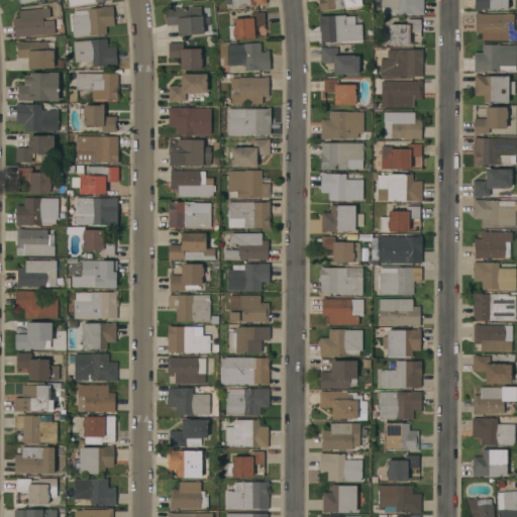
[(266,0),(267,4),(261,5),(261,4),(232,8),(231,4),(225,5),(224,0),(266,0)]
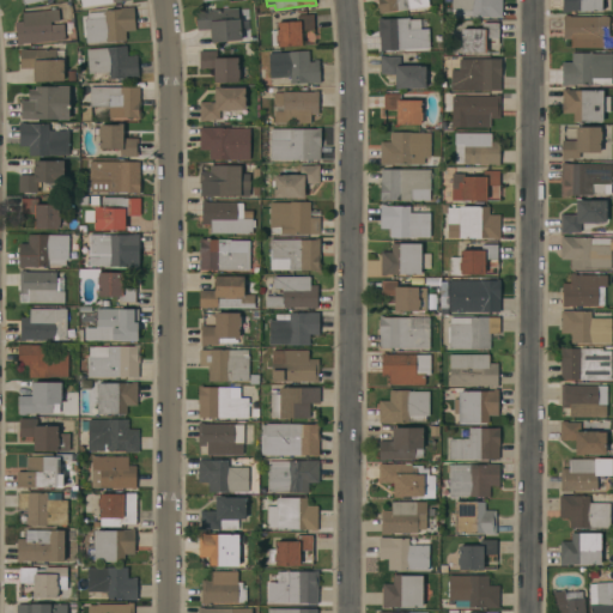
[(425,0),(426,6),(410,8),(410,10),(380,13),(377,0),(425,0)]
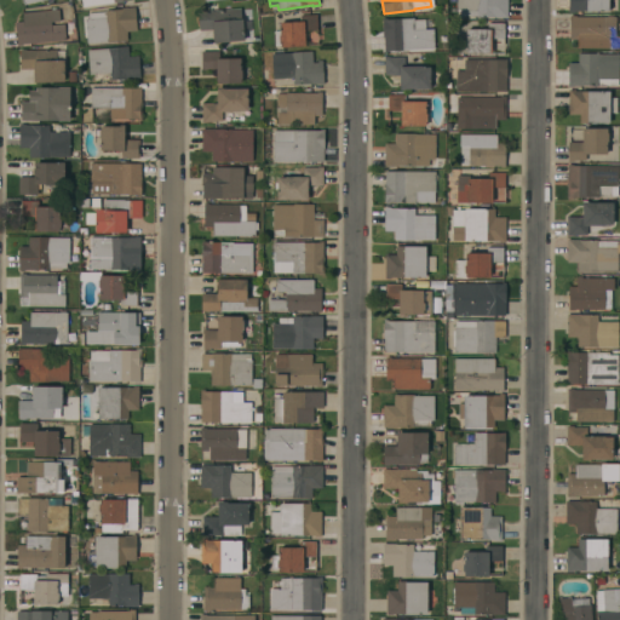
[(507,0),(507,17),(460,18),(460,10),(457,10),(455,0),(507,0)]
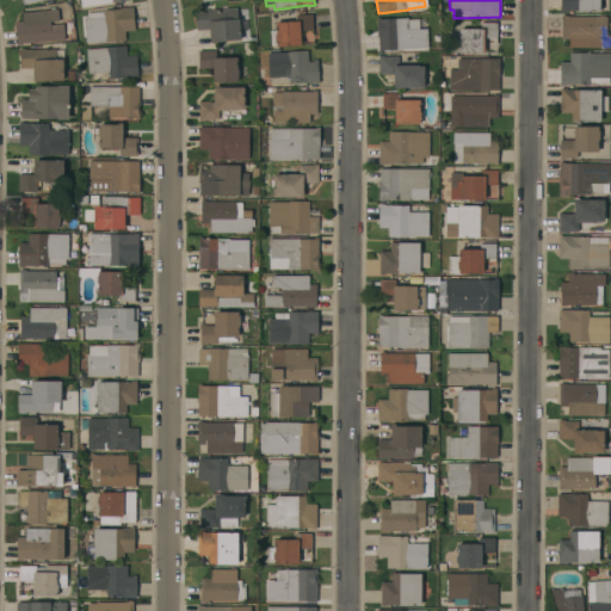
[(599,0),(599,11),(581,11),(581,12),(566,12),(566,13),(560,13),(560,0),(599,0)]
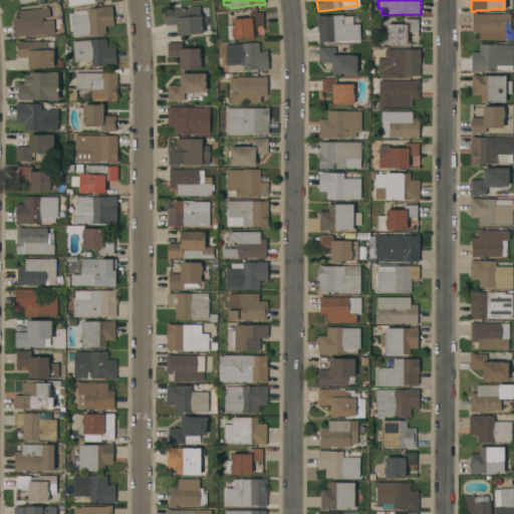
[(113,26),(104,27),(105,34),(72,37),(70,16),(73,16),(72,11),(86,10),(86,9),(100,8),(100,7),(111,6),(113,26)]
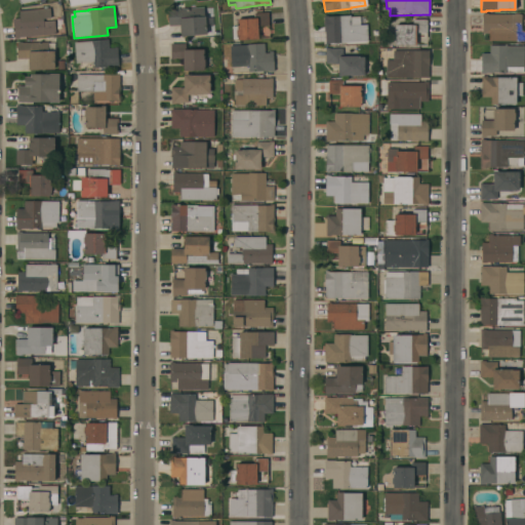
[(180,37),(179,26),(168,27),(167,10),(203,7),(204,17),(211,16),(212,27),(206,27),(206,36),(180,37)]
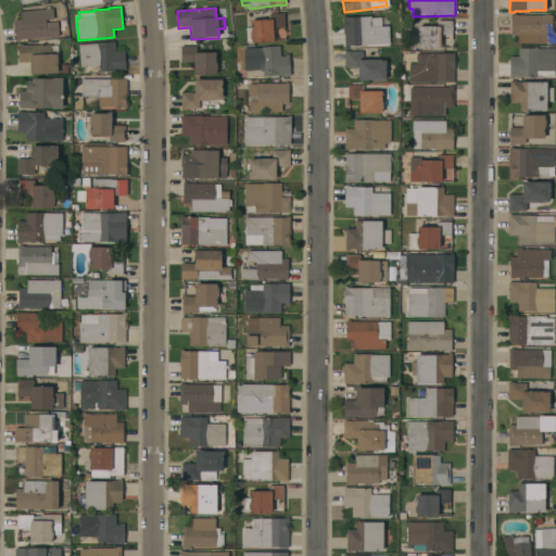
[(52,9),(53,20),(46,21),(46,23),(58,22),(59,36),(20,40),(20,41),(15,41),(13,20),(21,20),(20,12),(52,9)]
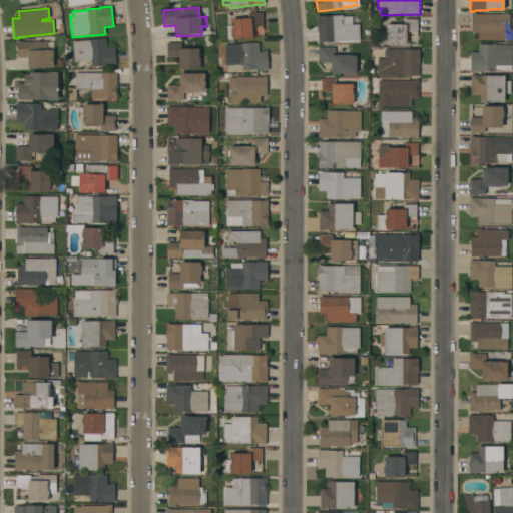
[(262,12),(263,24),(251,25),(252,38),(233,39),(233,42),(228,42),(228,39),(227,39),(226,25),(231,25),(230,19),(247,18),(247,13),(262,12)]
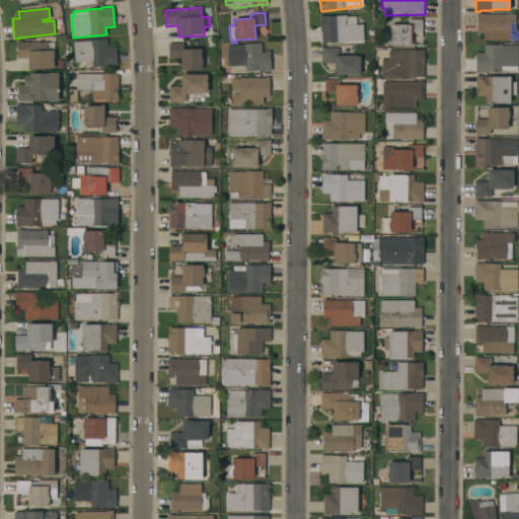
[(515,30),(518,30),(518,41),(484,41),(484,33),(476,33),(476,13),(482,13),(482,14),(508,14),(508,13),(513,13),(513,14),(515,14),(515,30)]
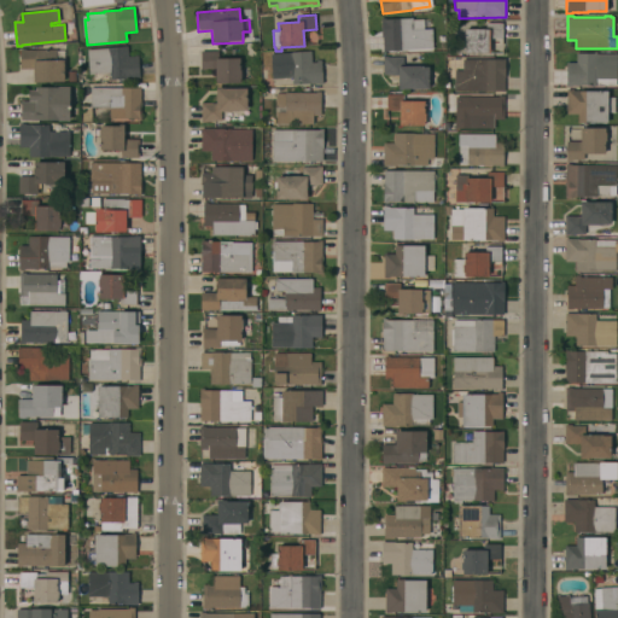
[(389,52),(383,53),(383,36),(382,36),(380,18),(386,18),(386,19),(413,18),(413,19),(431,19),(431,29),(432,29),(433,50),(389,52)]
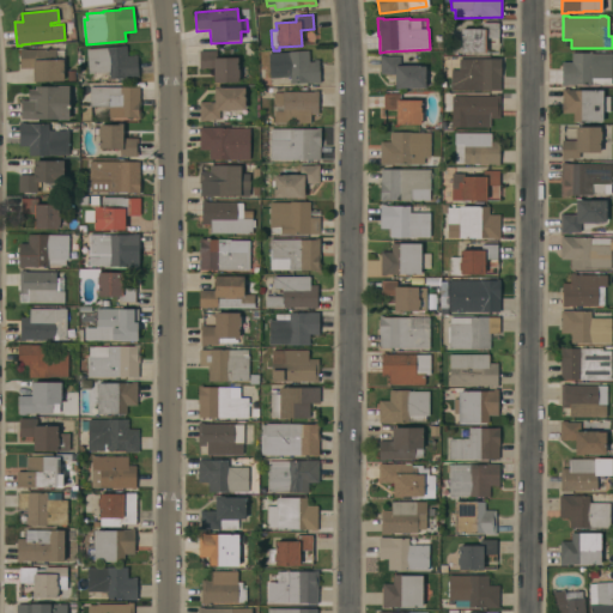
[(461,54),(461,49),(460,49),(460,41),(461,41),(461,29),(481,30),(481,24),(498,24),(498,37),(486,37),(485,54),(461,54)]
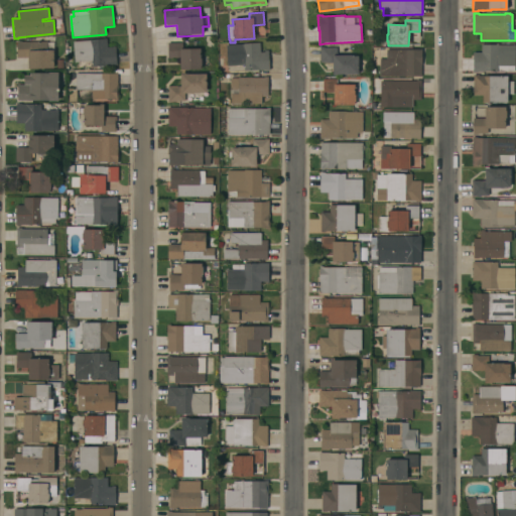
[(106,38),(107,47),(112,46),(115,46),(116,66),(92,68),(92,60),(87,61),(87,66),(80,67),(80,62),(75,62),(73,41),(106,38)]
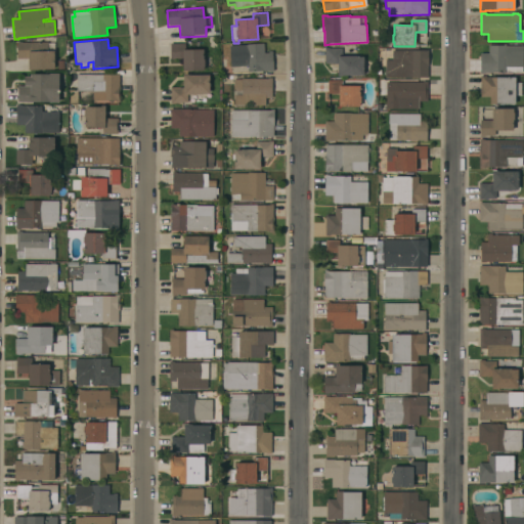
[(29,70),(29,58),(17,58),(16,42),(22,42),(22,43),(47,42),(47,43),(54,43),(54,70),(29,70)]
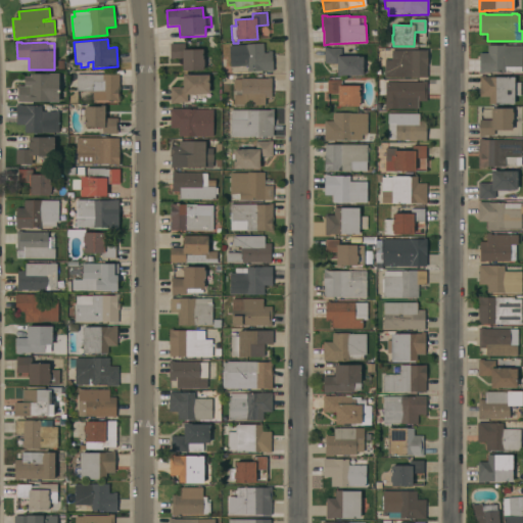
[(263,43),(264,53),(268,53),(268,51),(272,51),(273,72),(269,72),(269,70),(247,72),(247,65),(230,67),(229,46),(263,43)]
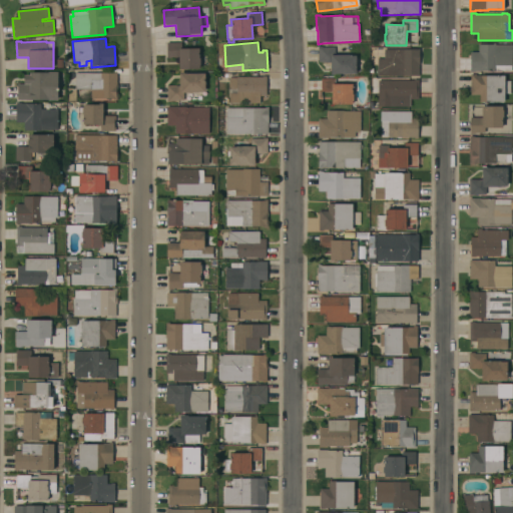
[(180,43),(180,49),(198,49),(199,55),(204,55),(204,65),(199,65),(199,69),(178,69),(178,58),(166,58),(166,43),(180,43)]
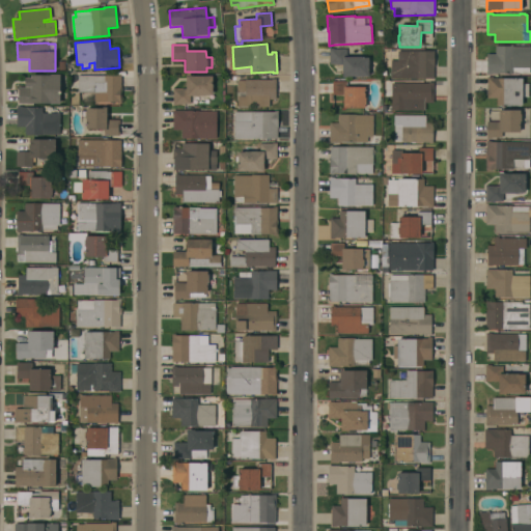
[(530,47),(530,51),(530,57),(530,68),(529,68),(529,74),(491,74),(491,75),(486,75),(486,54),(495,54),(495,46),(530,47)]
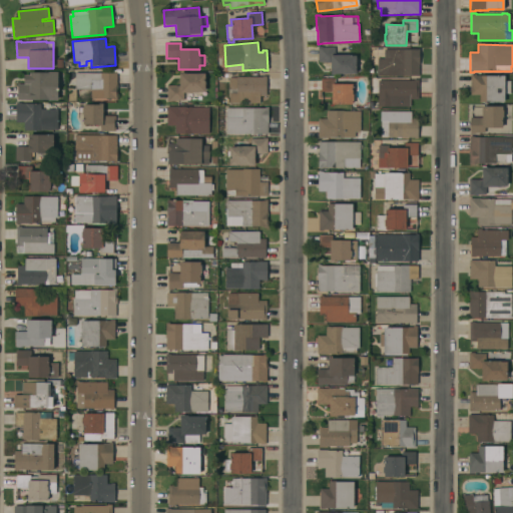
[(318,47),(323,47),(323,48),(335,47),(335,53),(333,53),(333,55),(350,55),(350,56),(356,56),(356,74),(335,74),(335,75),(331,75),(331,62),(318,62),(318,47)]
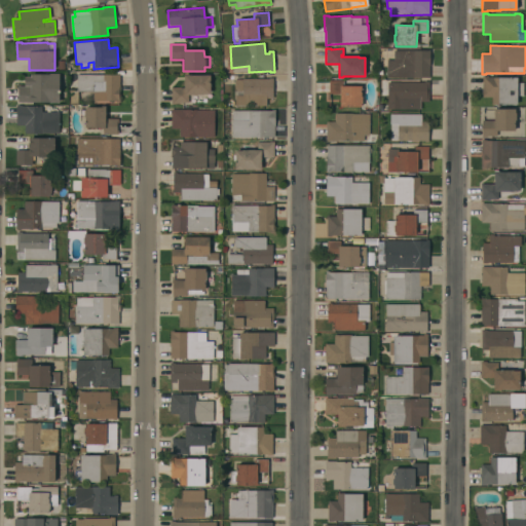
[(429,51),(429,67),(428,78),(386,78),(386,60),(393,61),(393,51),(429,51)]
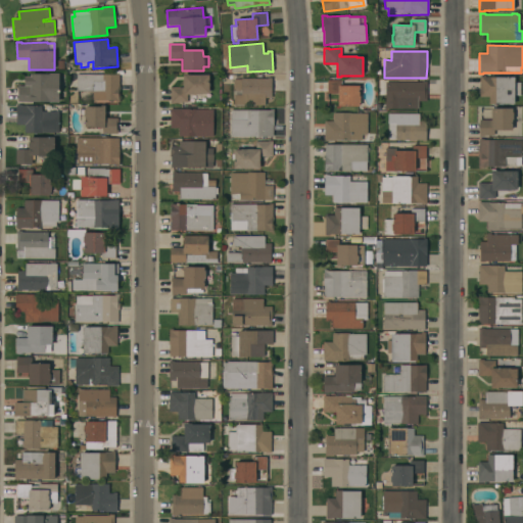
[(58,74),(58,102),(17,102),(17,85),(25,85),(25,77),(30,77),(30,74),(58,74)]
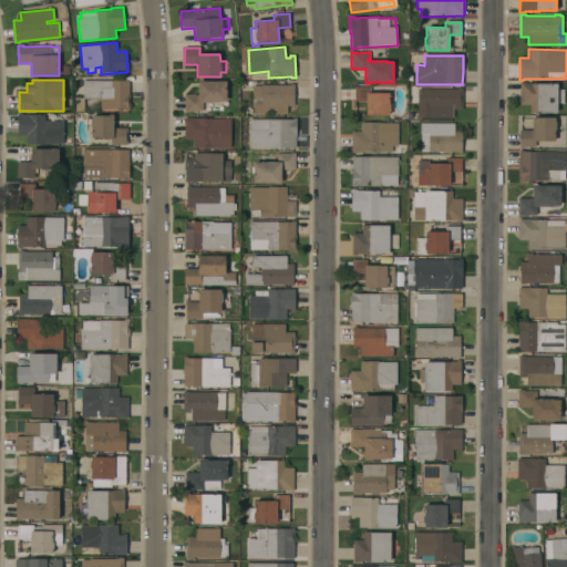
[(124,81),(124,80),(129,80),(129,94),(130,94),(130,111),(124,111),(124,110),(83,109),(83,99),(82,99),(82,81),(124,81)]
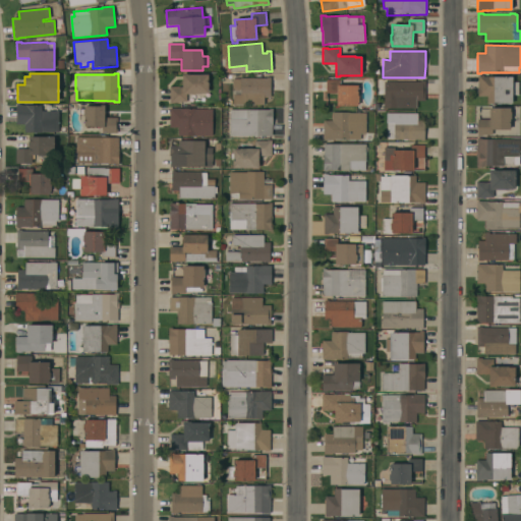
[(208,94),(186,94),(186,102),(175,102),(175,103),(170,103),(169,87),(182,87),(182,74),(187,74),(208,74),(208,94)]
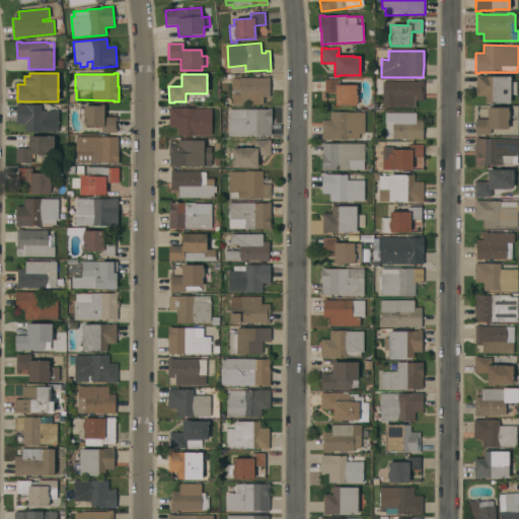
[(510,82),(516,82),(516,94),(510,94),(510,103),(485,103),(485,96),(475,96),(475,75),(480,75),(480,76),(510,77),(510,82)]
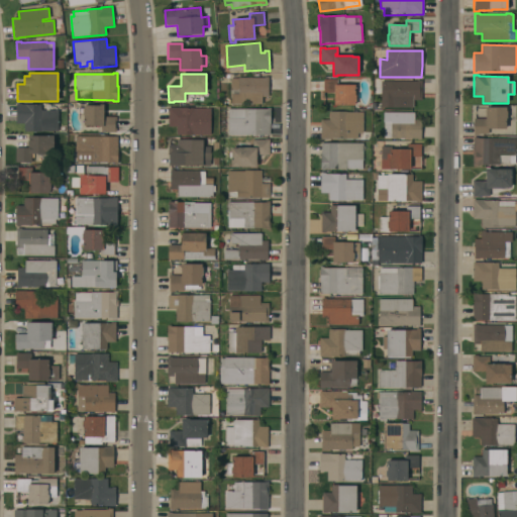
[(269,97),(262,97),(262,104),(231,104),(231,94),(238,94),(238,91),(230,91),(230,79),(238,79),(238,78),(264,78),(264,77),(269,77),(269,97)]
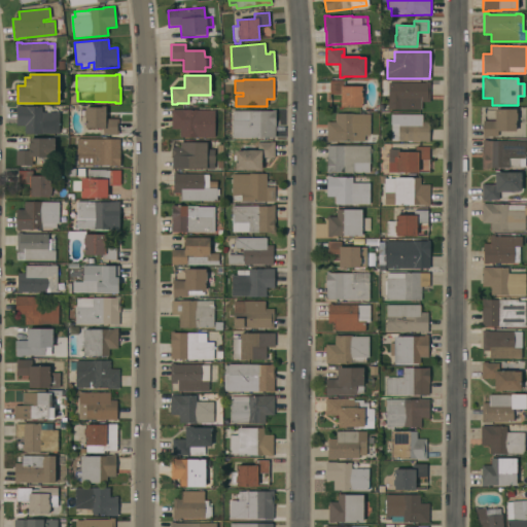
[(344,81),(343,86),(361,86),(361,97),(362,97),(362,104),(361,104),(361,107),(341,107),(341,95),(329,95),(329,81),(344,81)]
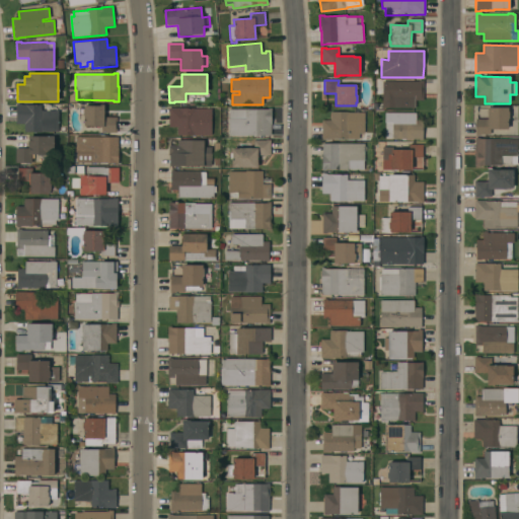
[(419,82),(419,80),(424,80),(424,100),(415,100),(415,107),(384,107),(384,95),(383,95),(383,82),(419,82)]
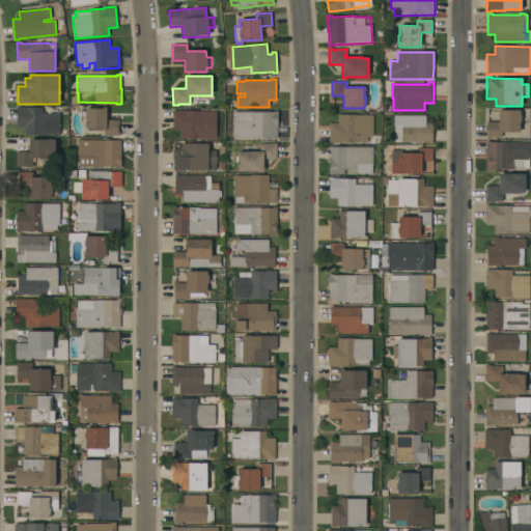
[(60,113),(59,135),(24,135),(25,127),(16,127),(17,106),(21,106),(21,107),(43,108),(42,113),(60,113)]
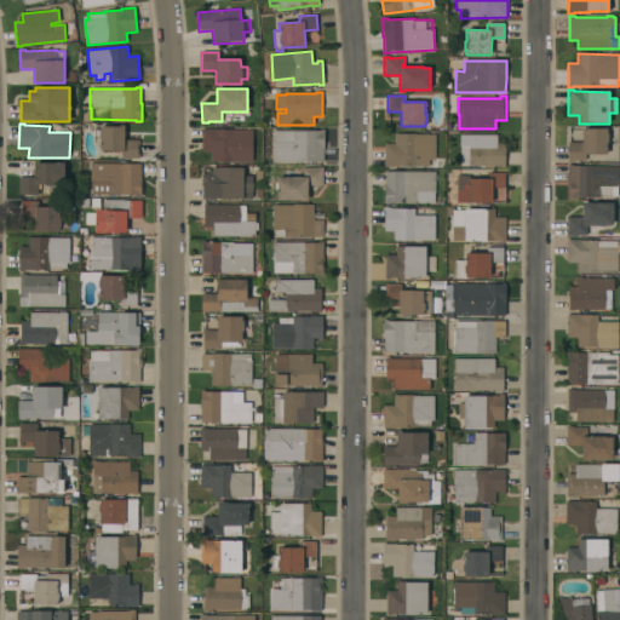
[(119,127),(119,125),(125,125),(124,139),(139,139),(139,145),(138,145),(138,154),(139,154),(139,159),(121,159),(121,153),(119,153),(119,150),(101,150),(101,138),(99,138),(99,131),(101,131),(101,126),(119,127)]
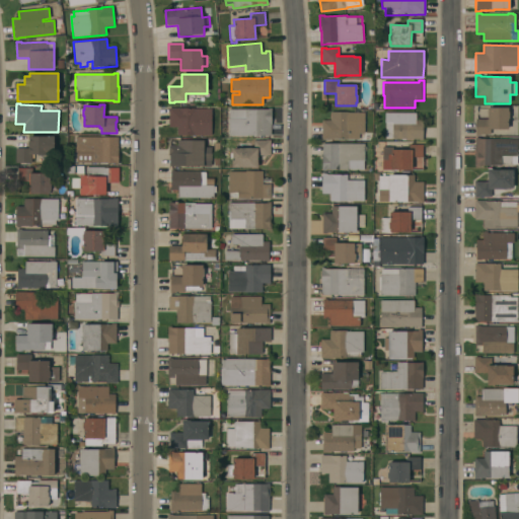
[(229,108),(268,109),(268,107),(272,107),(271,125),(271,136),(228,136),(229,108)]
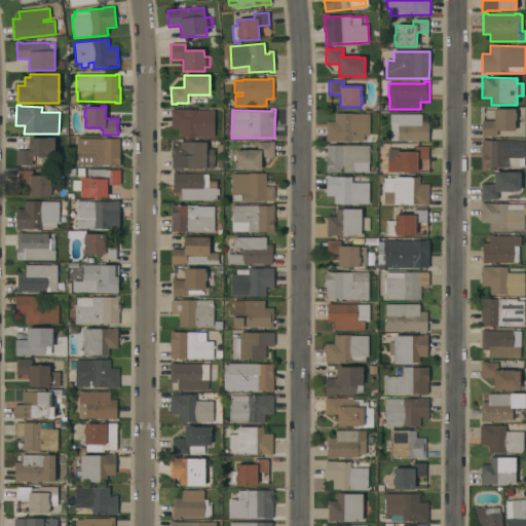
[(515,109),(515,113),(516,113),(516,120),(515,120),(515,123),(514,123),(514,125),(515,125),(515,132),(496,132),(496,137),(487,137),(487,138),(482,138),(482,121),(494,121),(494,109),(515,109)]
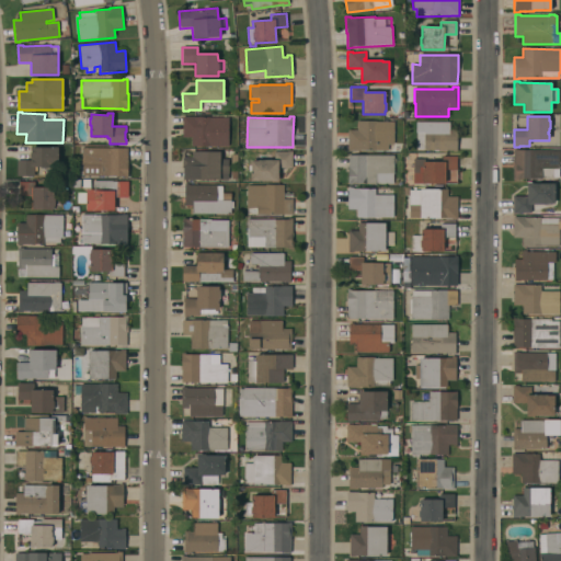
[(229,118),(228,147),(209,146),(209,147),(192,147),(192,137),(182,137),(182,117),(229,118)]
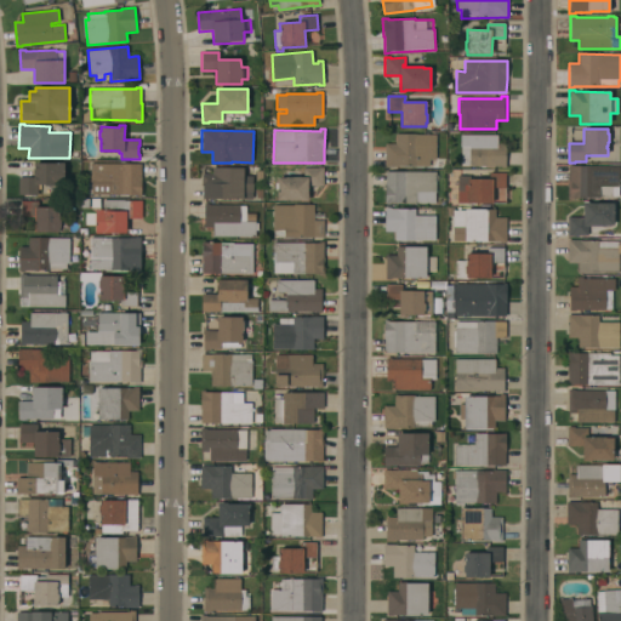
[(436,160),(429,160),(429,166),(398,166),(398,167),(385,167),(385,144),(394,144),(396,134),(416,134),(416,135),(436,135),(436,160)]
